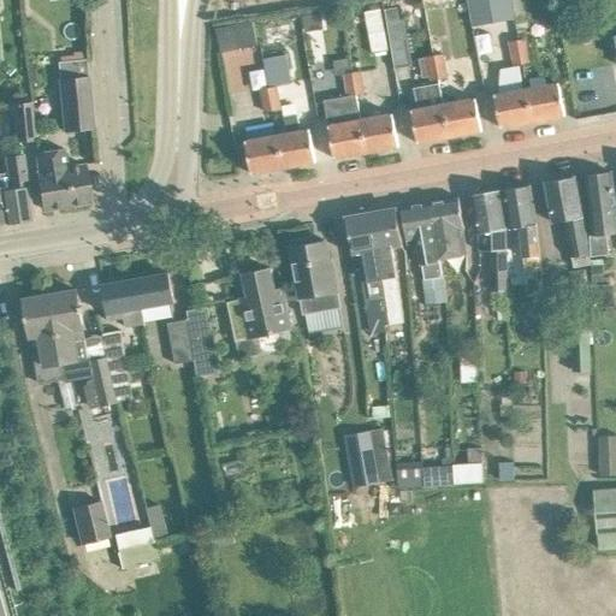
[(514,19),(510,0),(468,0),(474,27),(514,19)]
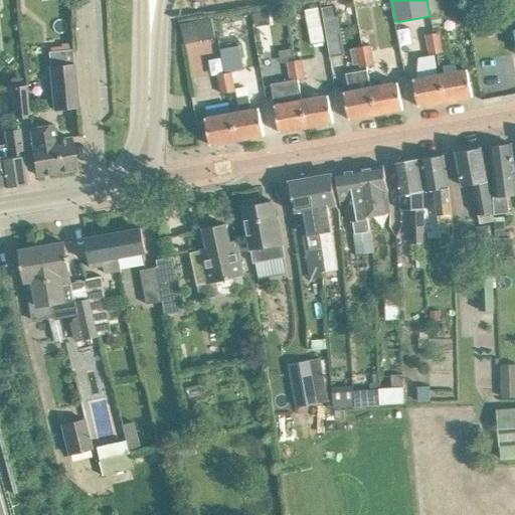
[(311,9),(306,10),(312,43),(325,41),(319,3),(310,4),(311,9)]
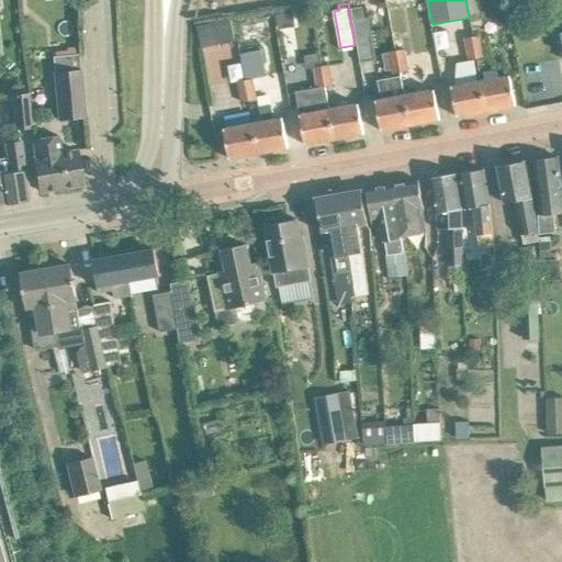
[(371,38),(367,18),(361,19),(360,7),(349,8),(355,42),(371,38)]
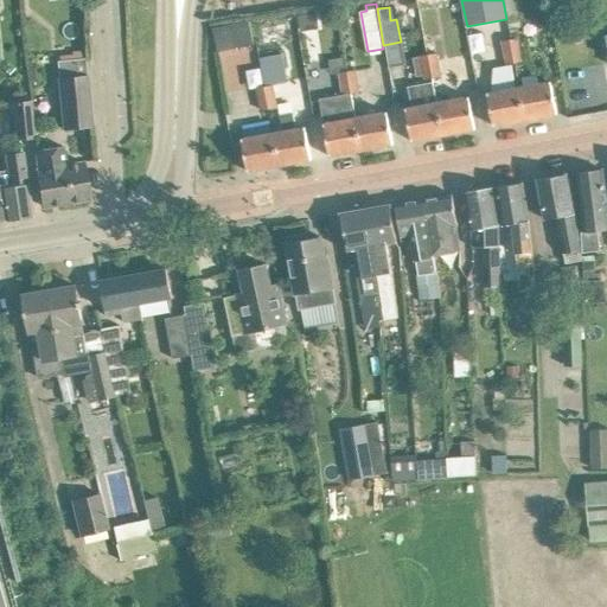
[(318,27),(315,12),(298,16),(300,31),(318,27)]
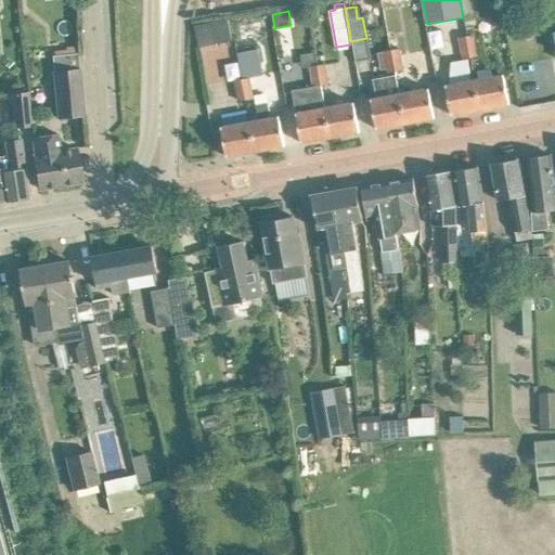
[(229,18),(196,26),(201,47),(233,40),(229,18)]
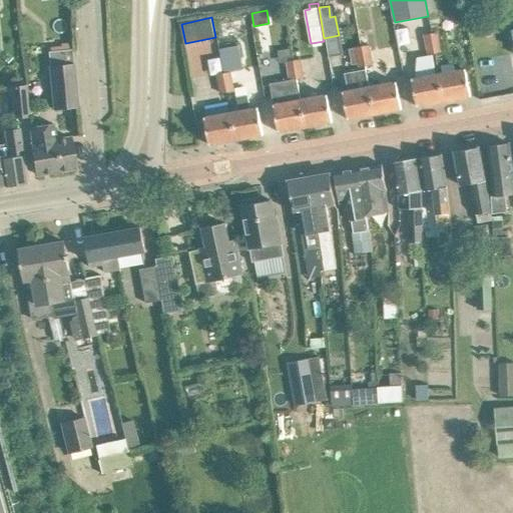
[(439,32),(431,33),(435,52),(442,51),(439,32)]
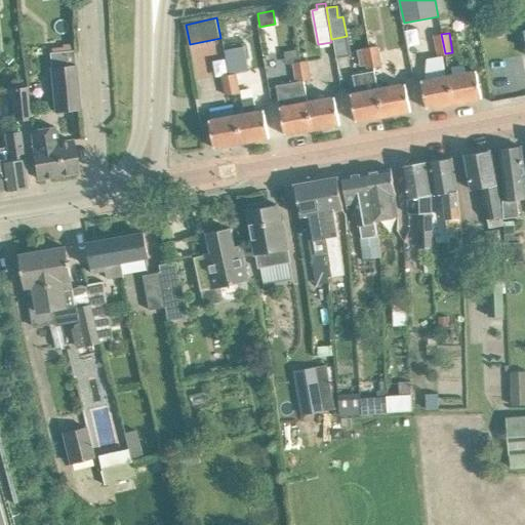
[(445,53),(441,34),(435,36),(438,55),(445,53)]
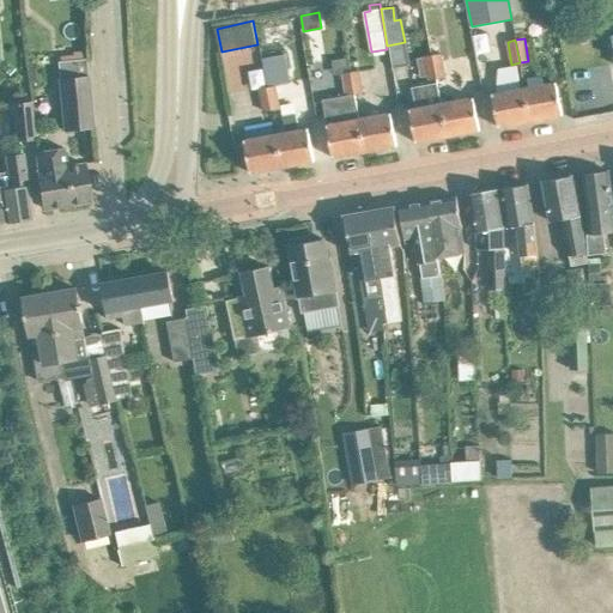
[(441,41),(431,43),(435,55),(432,55),(437,79),(449,76),(441,41)]
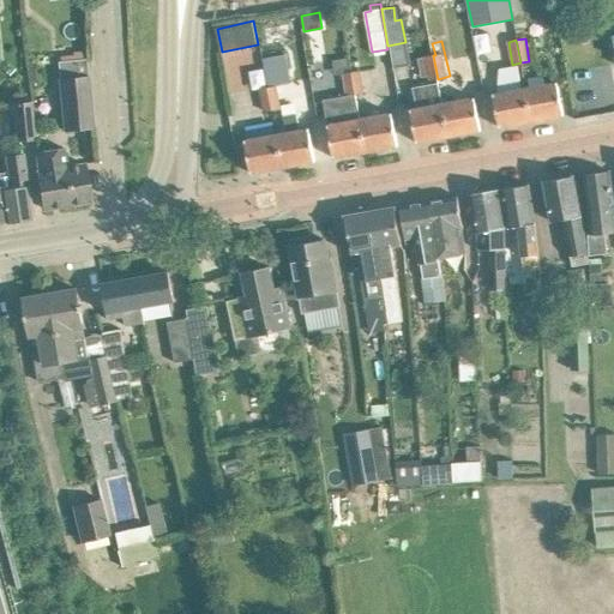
[(288,54),(264,59),(269,88),(272,109),(282,108),(277,85),(293,82),(288,54)]
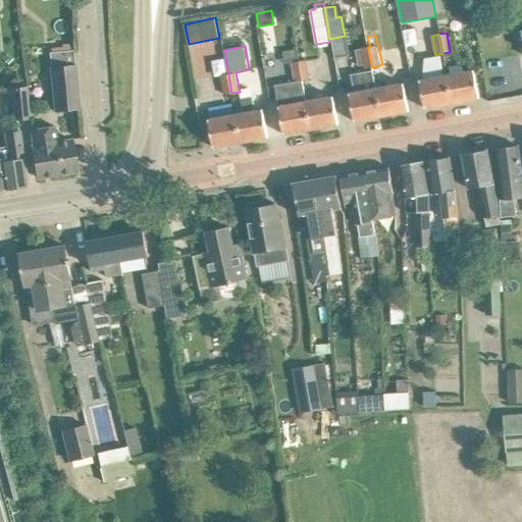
[(53,64),(77,60),(75,47),(51,51),(53,64)]
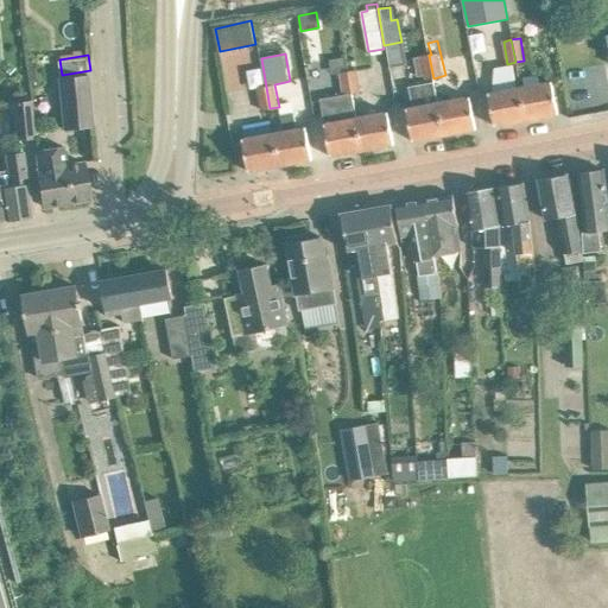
[(434,78),(429,55),(420,57),(425,80),(434,78)]
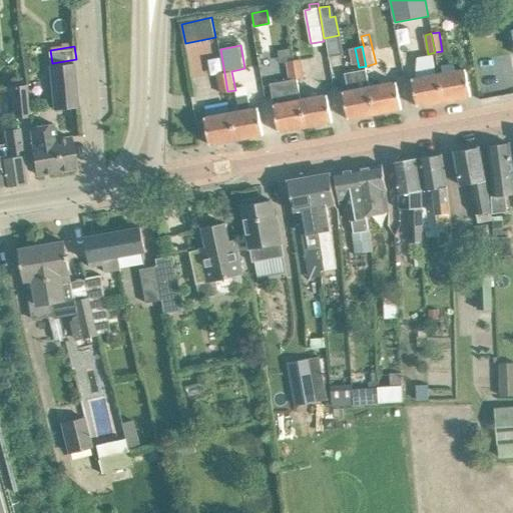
[(285,49),(287,61),(291,80),(270,84),(279,131),(306,126),(301,99),(298,79),(294,59),(292,48),(285,49)]
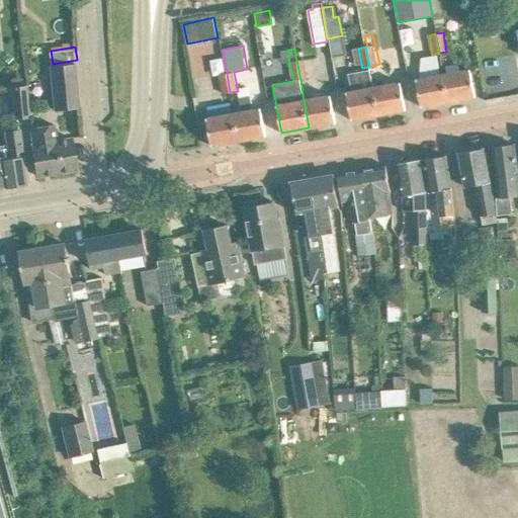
[(308,78),(305,59),(296,60),(300,80),(308,78)]
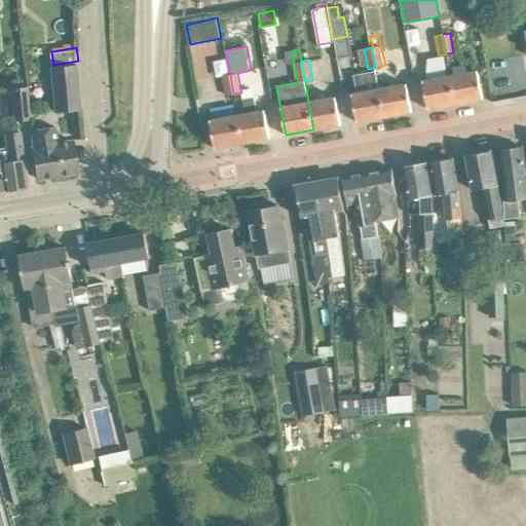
[(79,109),(75,65),(50,68),(54,111),(79,109)]
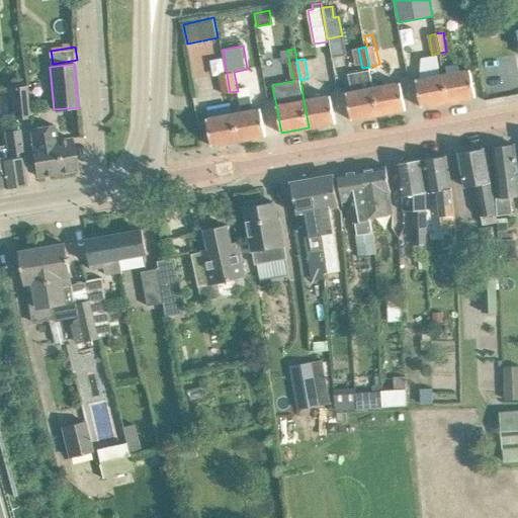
[(470,69),(443,74),(448,102),(476,97),(470,69)]
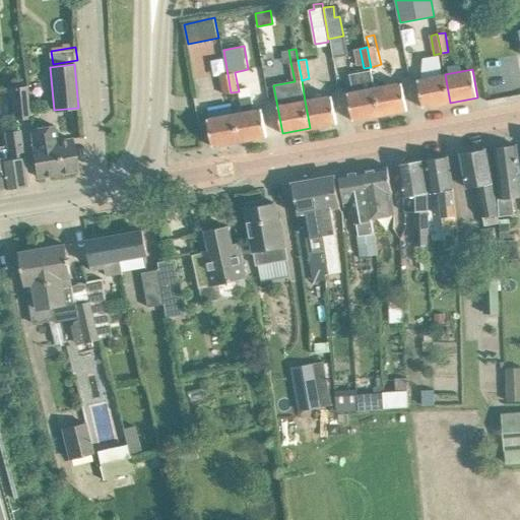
[(353,91),(347,92),(352,121),(380,115),(375,87),(371,70),(350,74),(353,91)]
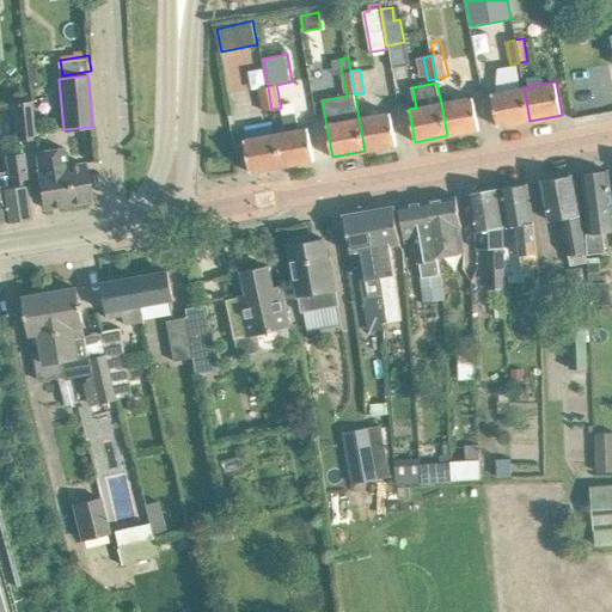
[(271,109),(268,87),(258,89),(263,111),(271,109)]
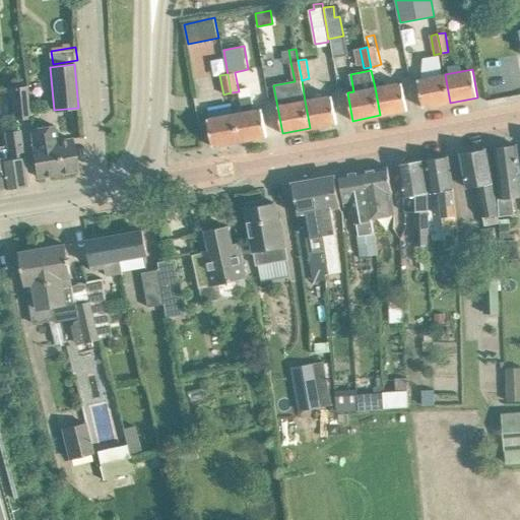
[(450,103),(445,74),(417,79),(423,108),(450,103)]
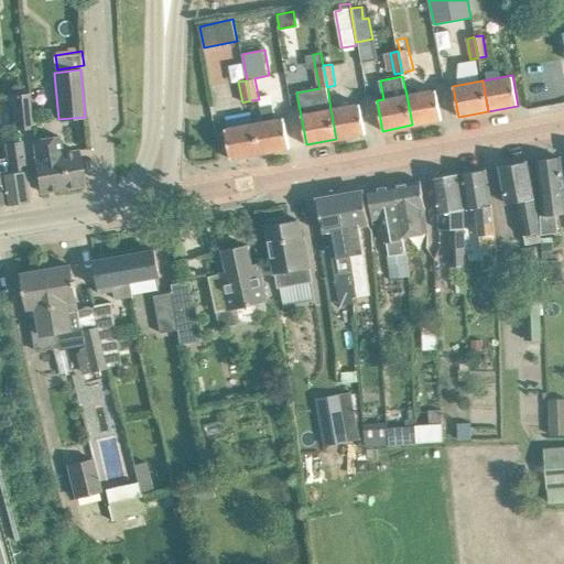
[(435,89),(407,95),(412,125),(442,120),(437,98),(435,89)]
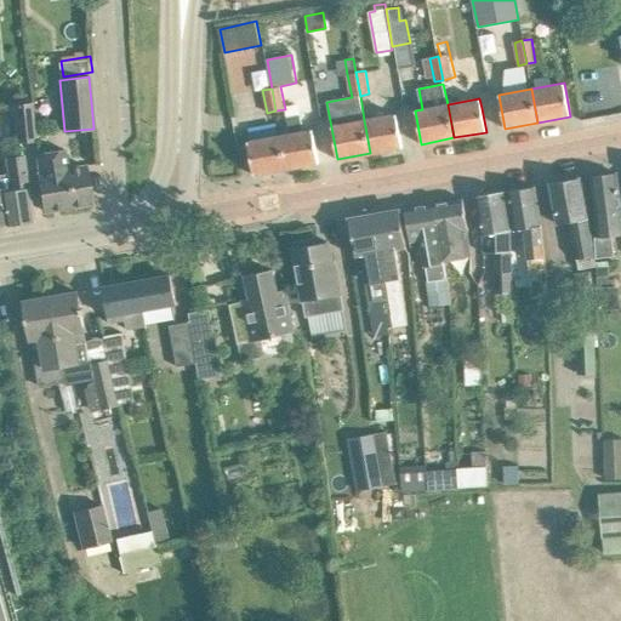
[(35,141),(30,102),(13,104),(17,143),(35,141)]
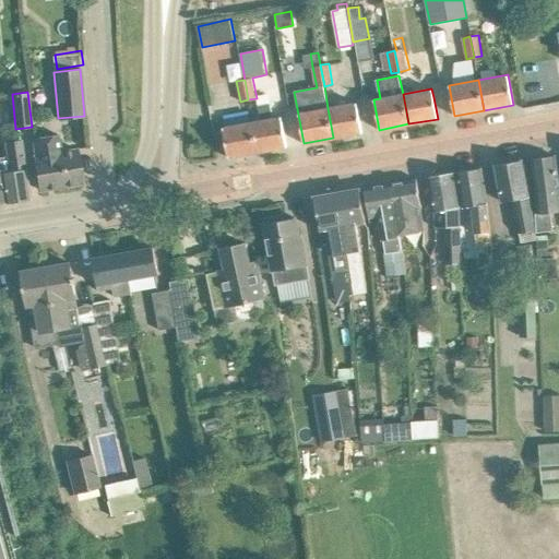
[(356,103),(328,108),(333,138),(361,132),(356,103)]
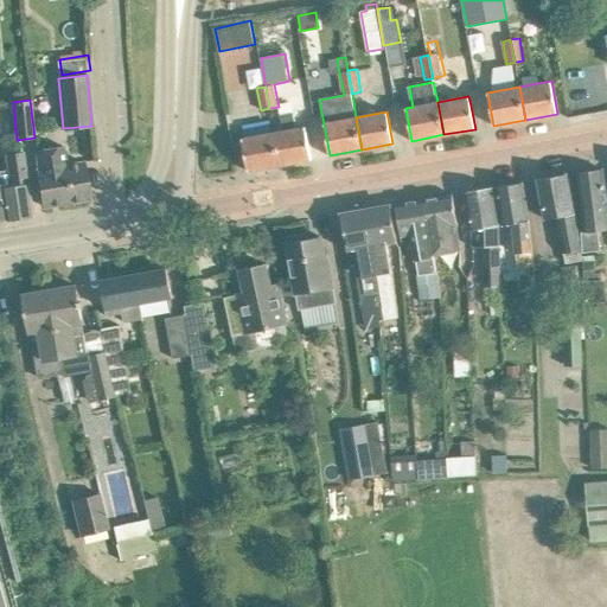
[(281,115),(283,131),(274,133),(280,165),(311,159),(305,127),(296,128),(293,113),(281,115)]
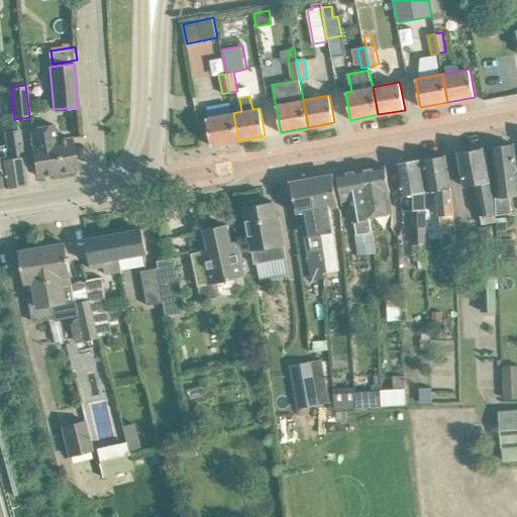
[(238,140),(233,113),(206,117),(211,145),(238,140)]
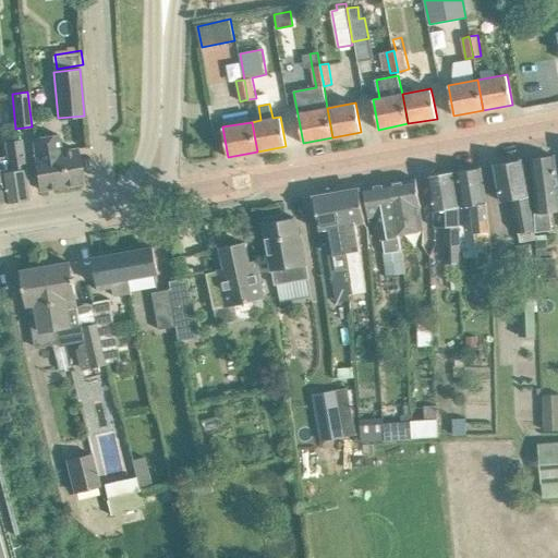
[(31,138),(40,190),(82,183),(76,148),(60,152),(58,134),(31,138)]
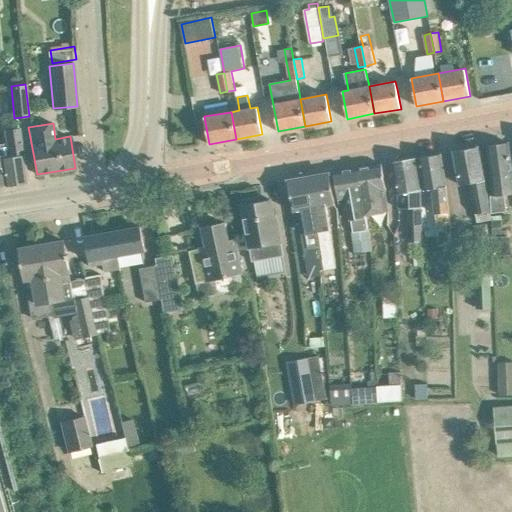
[(8,157),(0,157),(0,160),(4,185),(27,182),(19,128),(4,130),(8,157)]
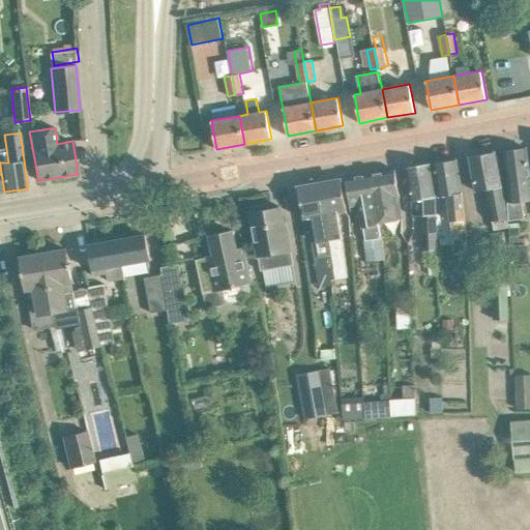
[(529,177),(526,147),(504,150),(510,203),(508,203),(508,221),(525,218),(523,201),(529,200),(529,177)]
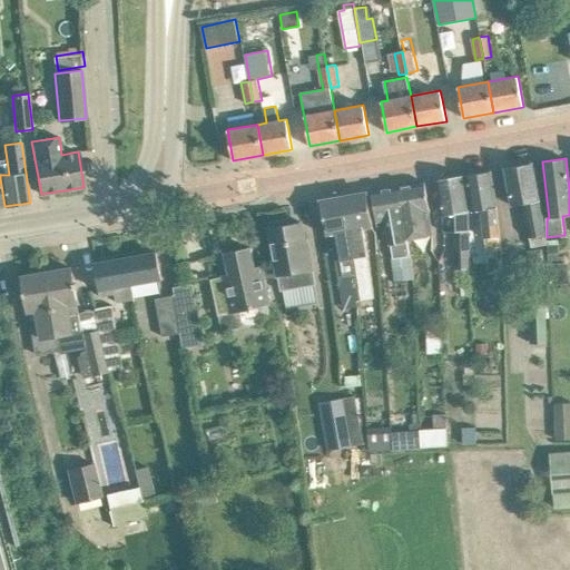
[(544,227),(532,163),(505,168),(512,205),(523,203),(531,247),(546,244),(544,227)]
